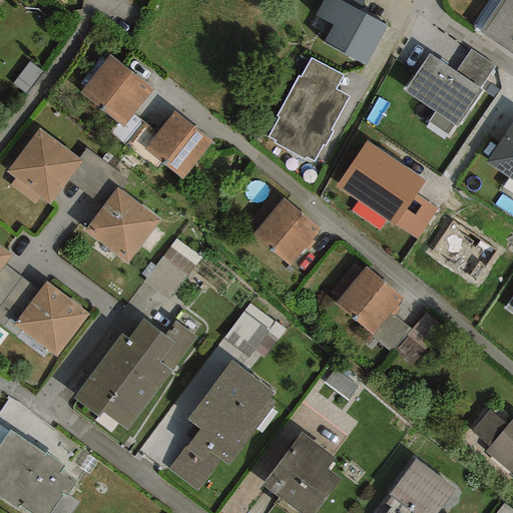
[(366,0),(322,0),(313,18),(333,29),(324,44),(365,67),(386,29),(359,15),(366,0)]
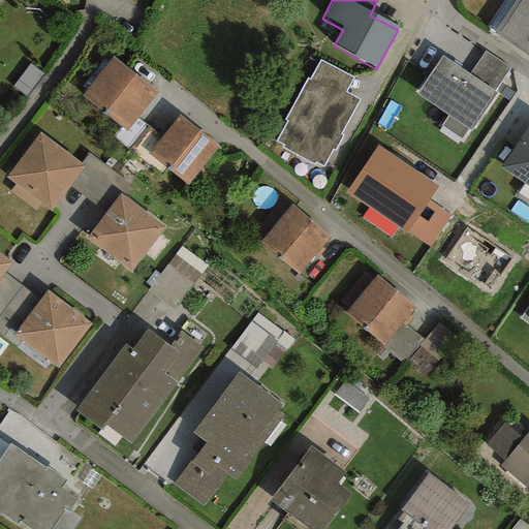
[(528,0),(514,0),(492,34),(528,57),(528,0)]
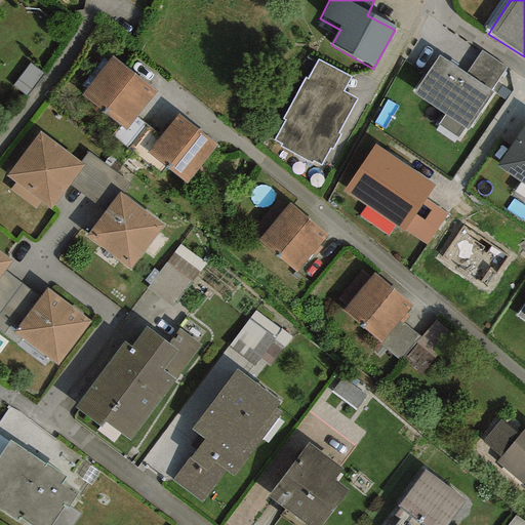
[(156,92),(111,56),(80,95),(125,130),(156,92)]
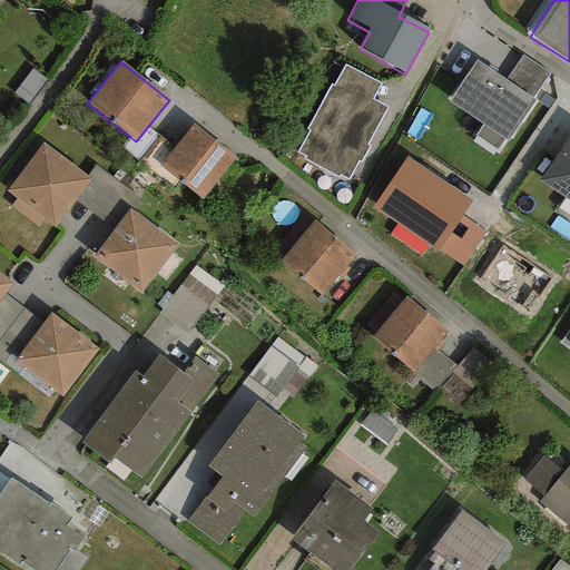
[(538,107),(477,67),(451,108),(509,149),(538,107)]
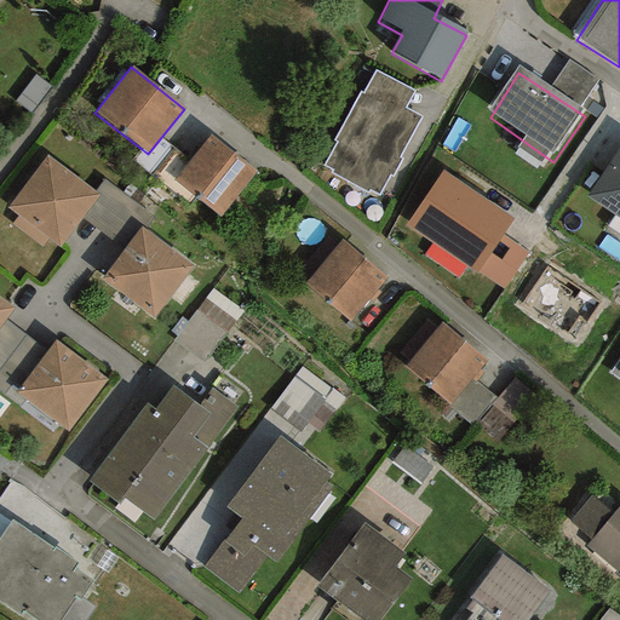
[(369,75),(321,172),(375,199),(415,121),(400,113),(408,96),(369,75)]
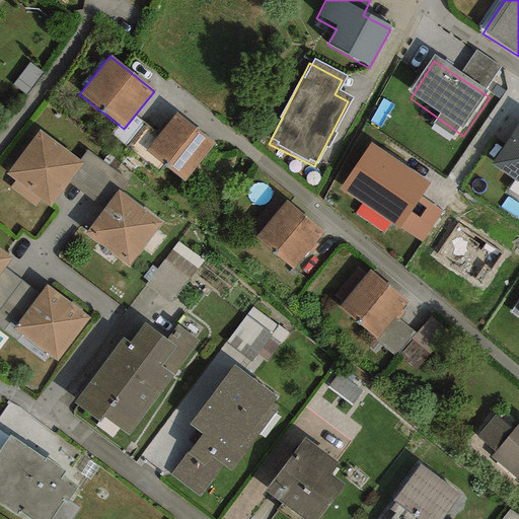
[(214,144),(174,113),(144,151),(183,181),(214,144)]
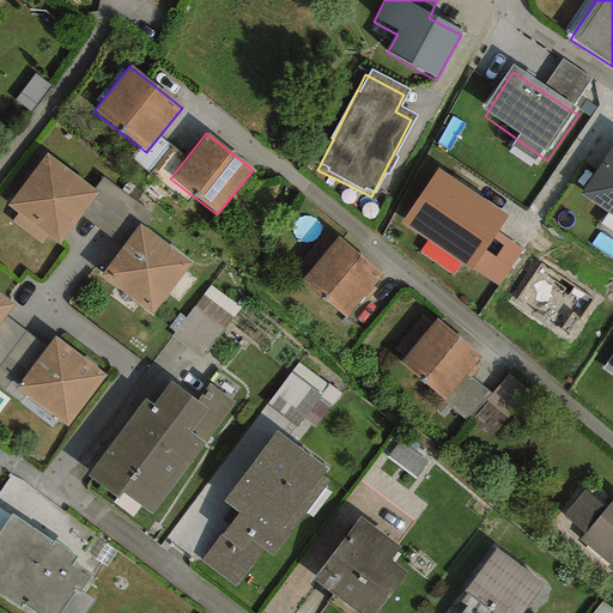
[(612,147),(581,196),(612,218),(612,147)]
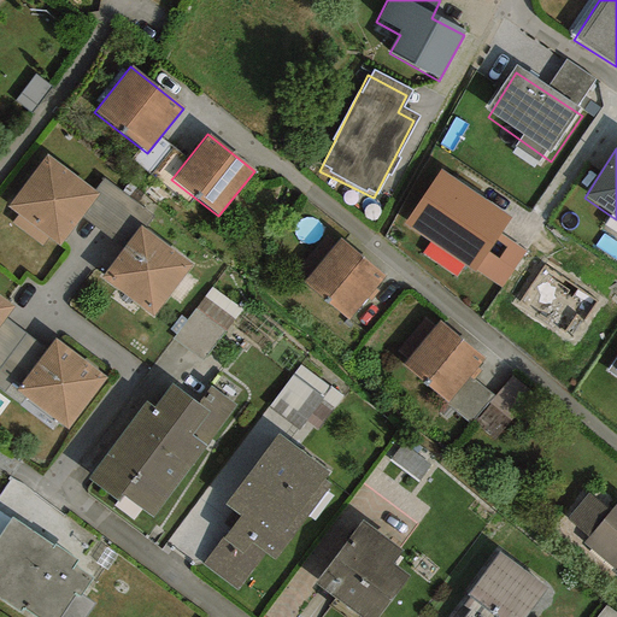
[(81,217),(99,194),(94,191),(47,154),(6,207),(18,216),(12,224),(41,246),(47,239),(59,247),(81,217)]
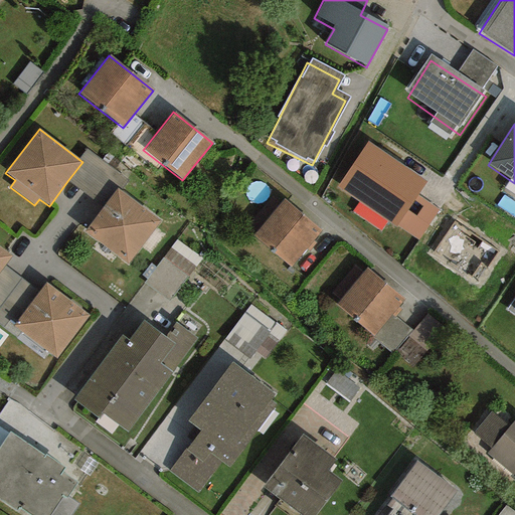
[(427,182),(367,142),(336,188),(395,228),(396,226),(418,241),(440,210),(417,196),(427,182)]
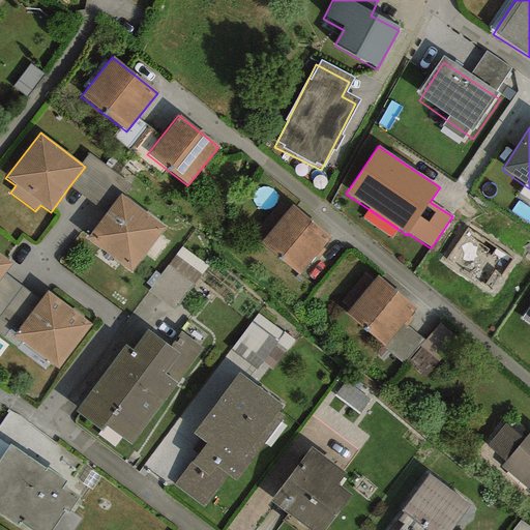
[(123,196),(131,186),(89,153),(81,164),(85,167),(69,186),(104,213),(120,193),(123,196)]
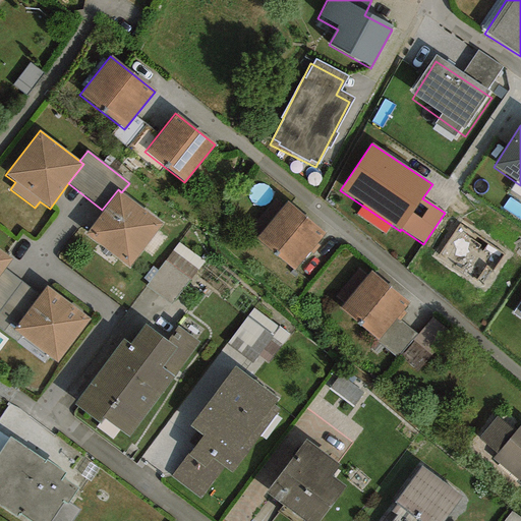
[(121,192),(118,189),(102,210),(84,235),(128,268),(162,223),(121,192)]
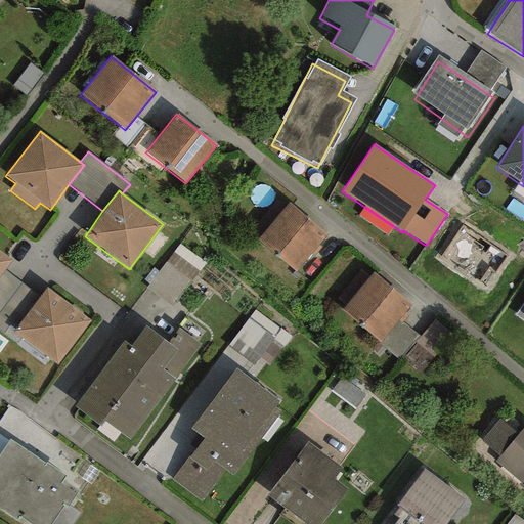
[(328,234),(289,203),(257,239),(296,272),(328,234)]
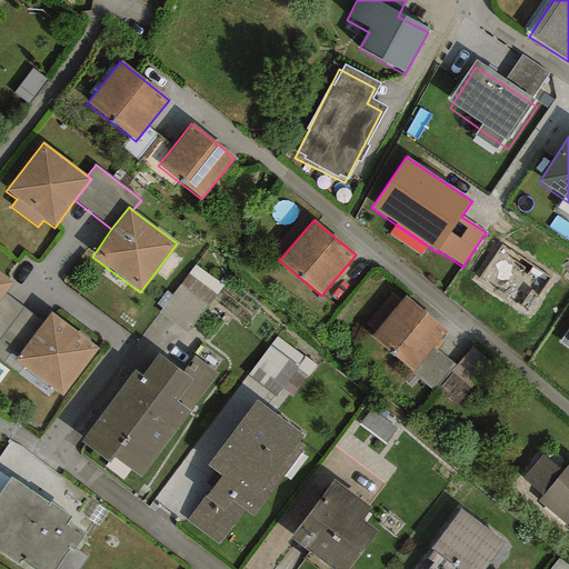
[(196,261),(163,307),(192,327),(225,281),(196,261)]
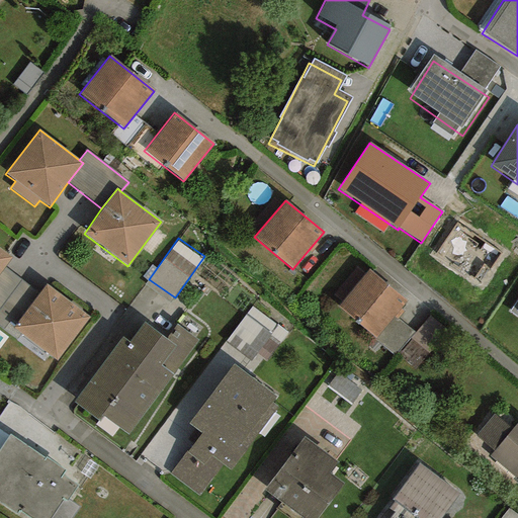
[(0,272),(4,267),(11,258),(0,249),(0,272)]
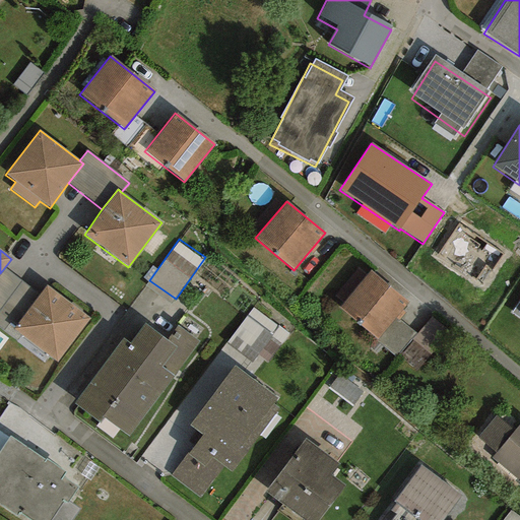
[(0,309),(21,282),(4,268),(0,273),(0,309)]
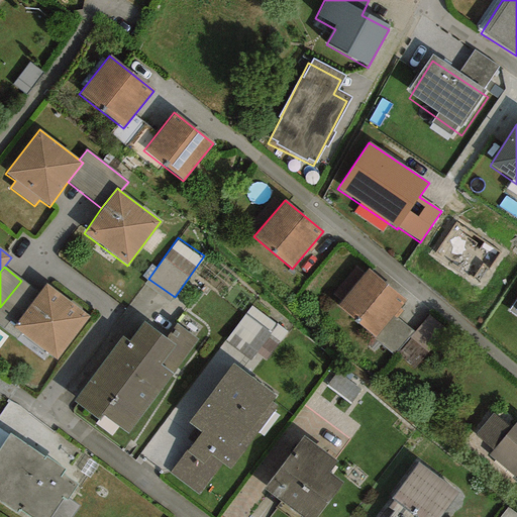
[(393,316),(406,301),(368,270),(337,306),(375,338),(393,316)]
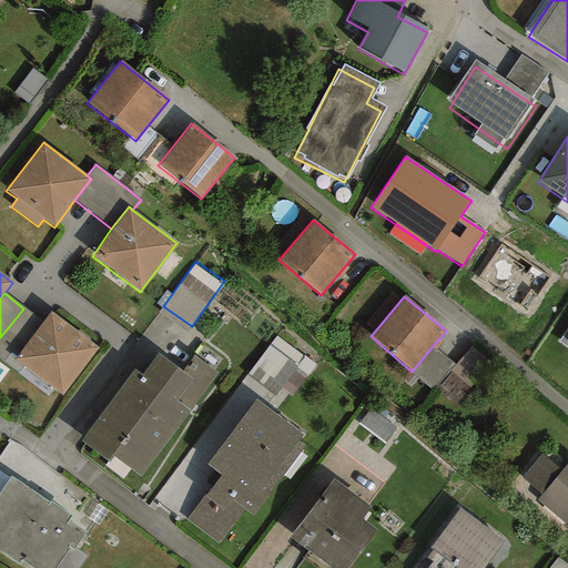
[(13,359),(42,322),(23,308),(0,337),(0,359),(8,366),(13,359)]
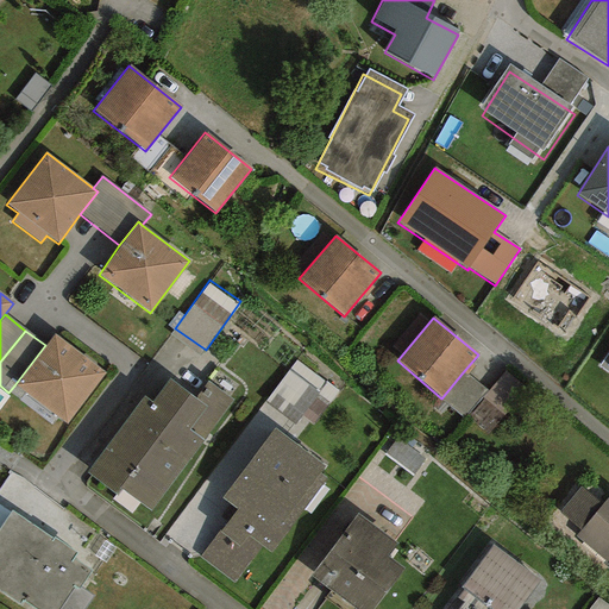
[(106,372),(54,333),(45,345),(14,385),(66,425),(106,372)]
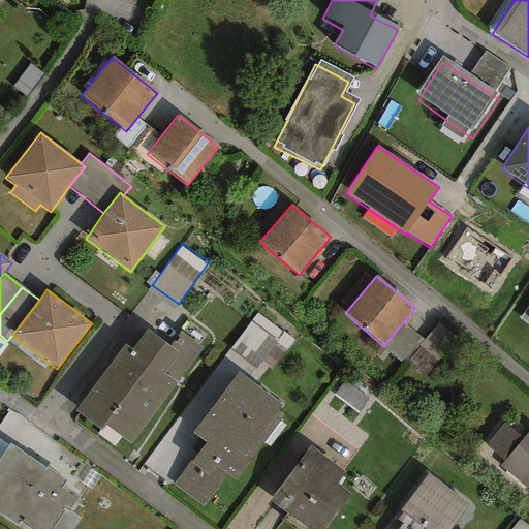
[(257,310),(232,346),(270,371),(294,335),(257,310)]
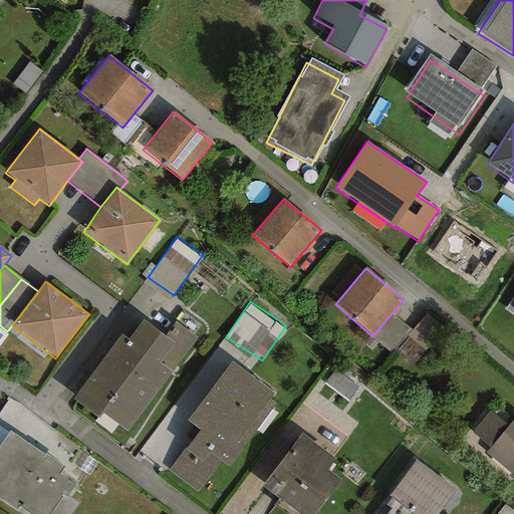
[(410,329),(391,314),(372,336),(371,338),(391,353),(410,329)]
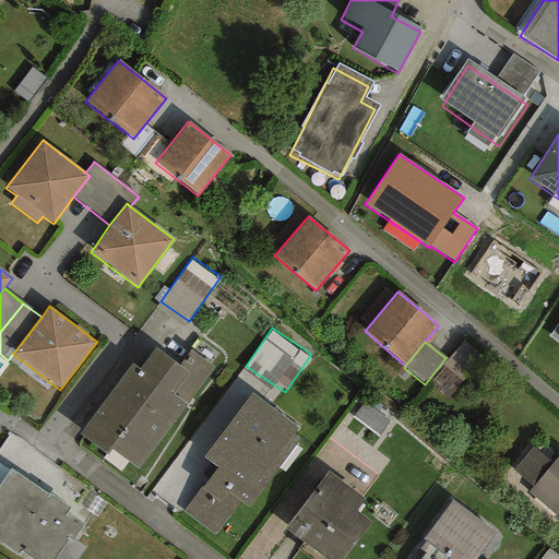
[(179,366),(155,348),(139,369),(131,364),(79,435),(107,455),(111,450),(138,470),(186,405),(173,395),(189,373),(179,366)]
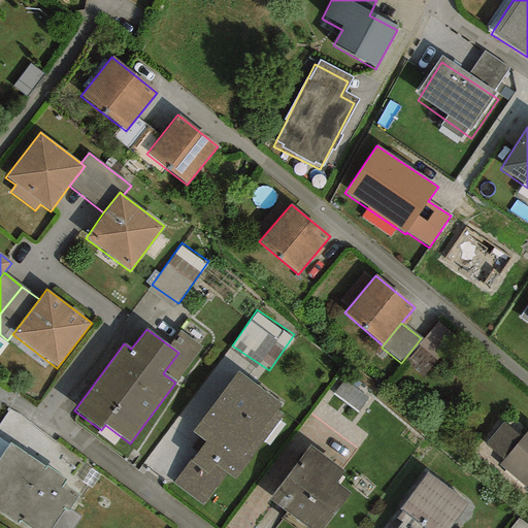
[(163,373),(175,383),(201,348),(179,331),(169,345),(178,353),(163,373)]
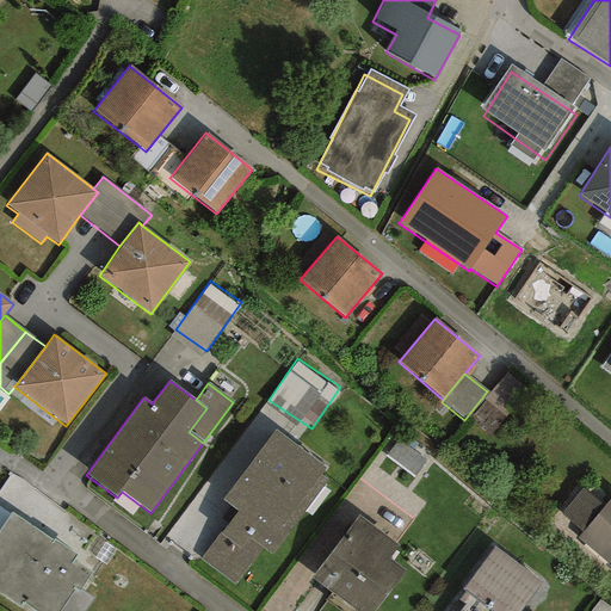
[(321,475),(326,468),(275,431),(222,500),(236,511),(199,560),(234,585),(261,548),(272,555),(326,480),(321,475)]
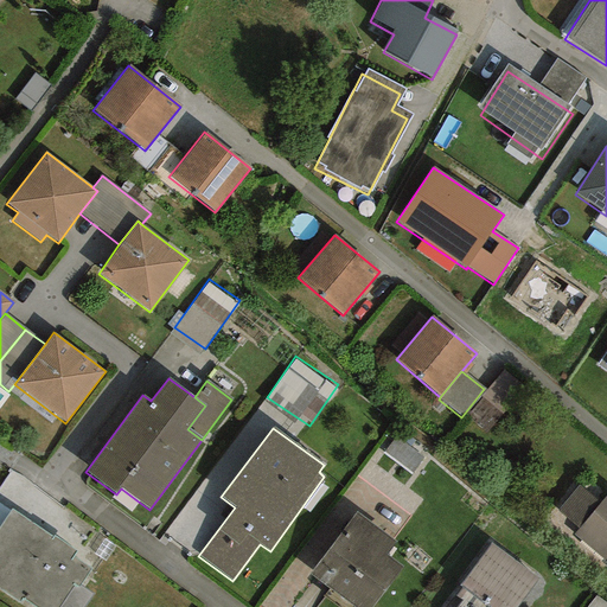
[(577,529),(599,504),(579,485),(556,511),(577,529)]
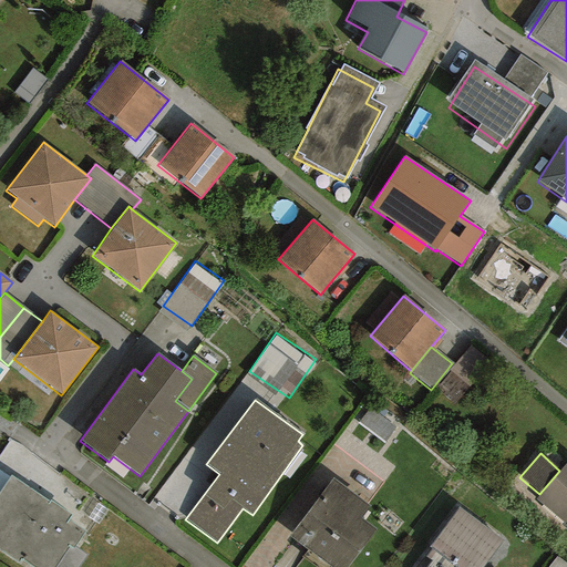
[(566,461),(559,471),(539,494),(535,500),(566,526),(566,528),(566,529),(566,461)]
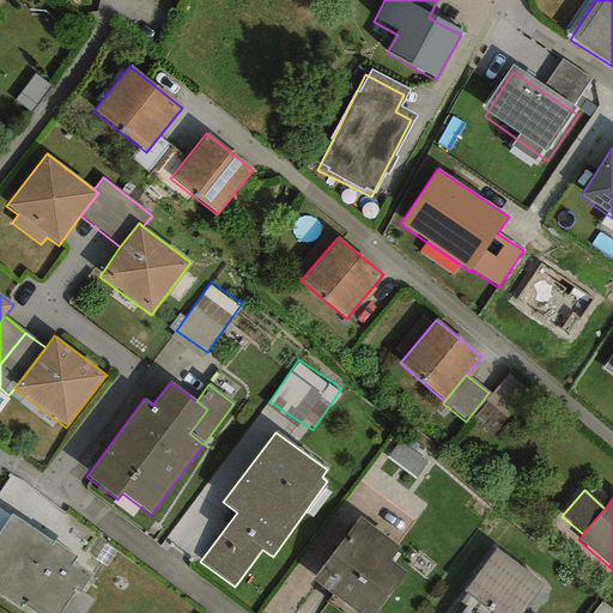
[(72,562),(76,557),(54,542),(53,545),(11,516),(0,533),(0,594),(19,607),(22,602),(37,612),(58,612),(73,589),(79,593),(91,575),(72,562)]
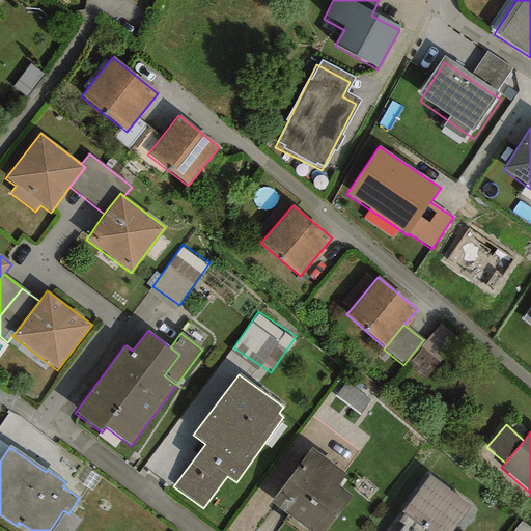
[(346,474),(311,448),(271,502),(308,530),(325,530),(352,496),(337,485),(346,474)]
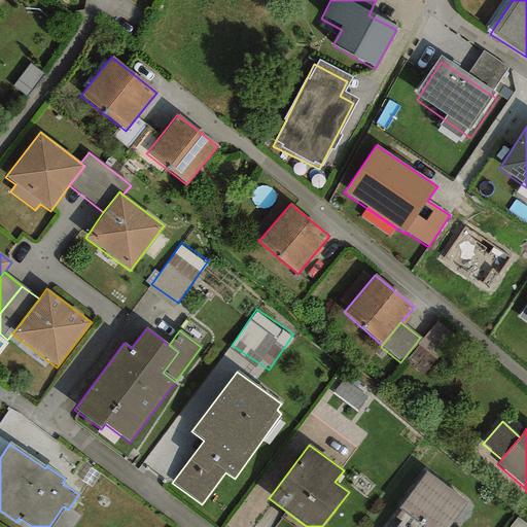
[(451,526),(468,502),(467,502),(426,471),(398,508),(400,511),(395,518),(400,522),(396,526),(451,526)]
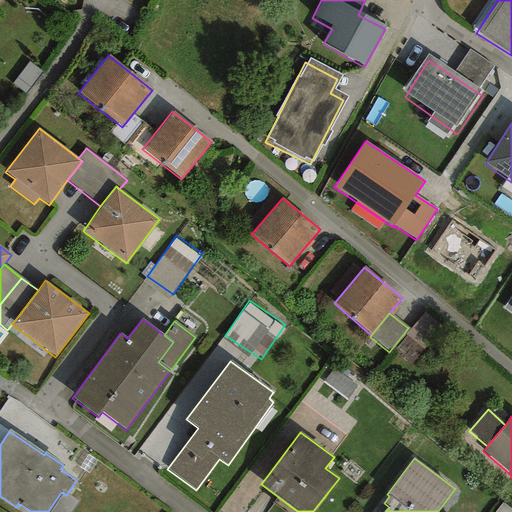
[(511,511),(511,506),(503,500),(494,511),(511,511)]
